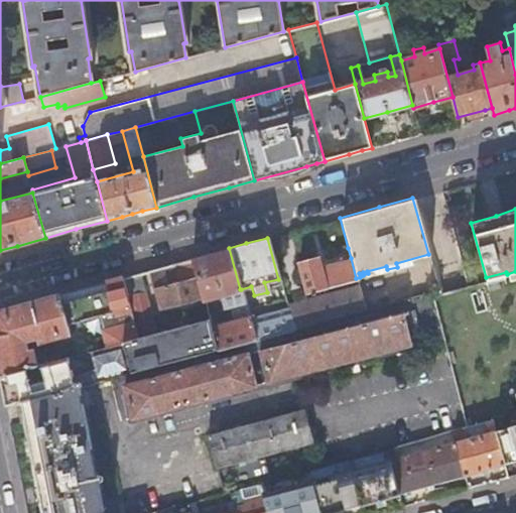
[(199,256),(190,258),(202,294),(203,300),(221,295),(225,307),(232,306),(235,317),(210,325),(217,349),(254,339),(248,317),(241,289),(240,289),(229,248),(199,256)]
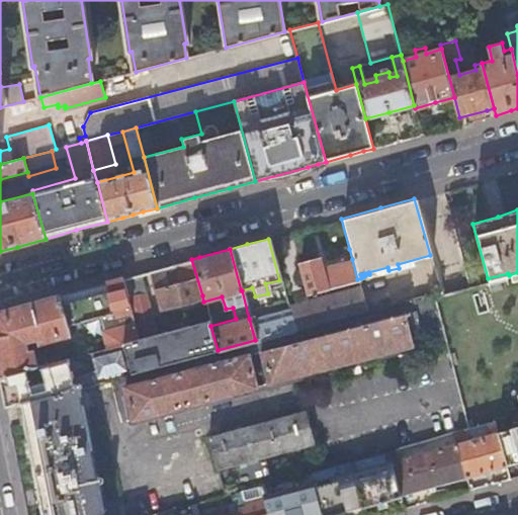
[(349,249),(317,258),(298,263),(307,293),(309,292),(310,295),(314,294),(314,291),(357,279),(352,259),(349,249)]
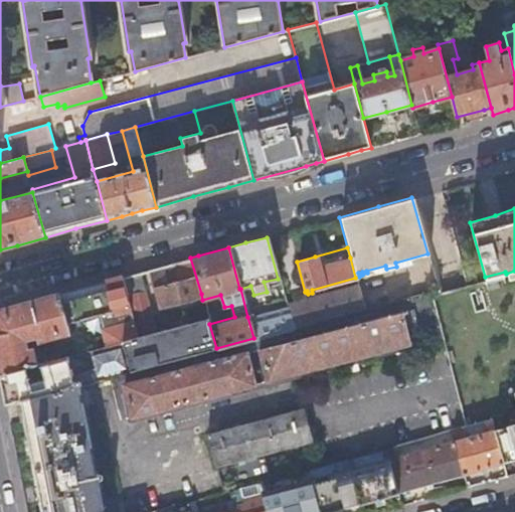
[(156,268),(148,270),(158,306),(201,294),(190,258),(168,264),(156,268)]
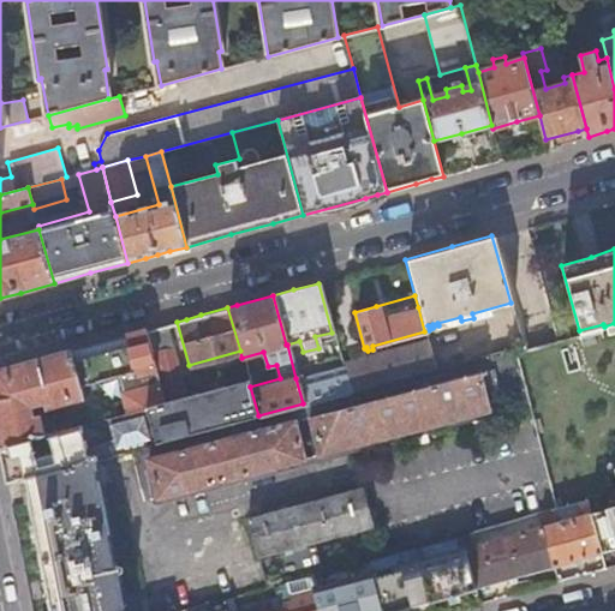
[(163,325),(143,330),(162,402),(183,396),(163,325)]
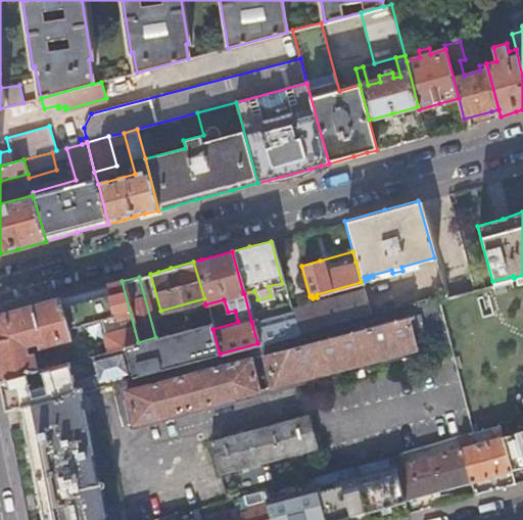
[(91,290),(57,299),(65,329),(98,320),(102,334),(101,334),(105,350),(138,342),(122,281),(91,290)]
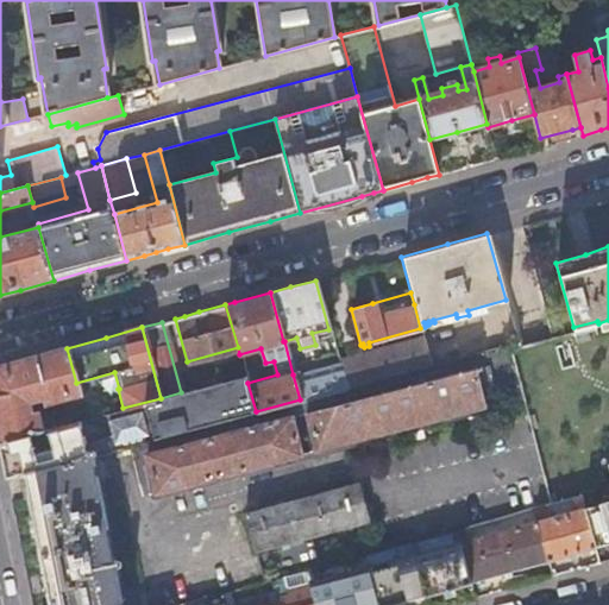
[(337,363),(344,388),(429,365),(421,335),(336,358),(337,363)]
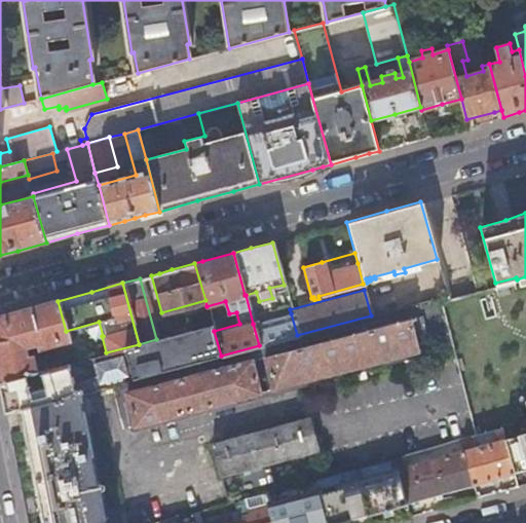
[(0,380),(35,372),(31,355),(26,356),(23,347),(36,344),(37,350),(69,341),(66,331),(58,301),(15,312),(0,316),(0,380)]
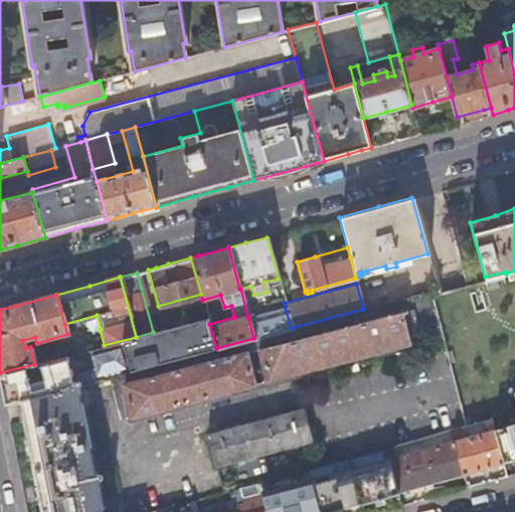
[(178,311),(182,324),(207,318),(203,304),(178,311)]
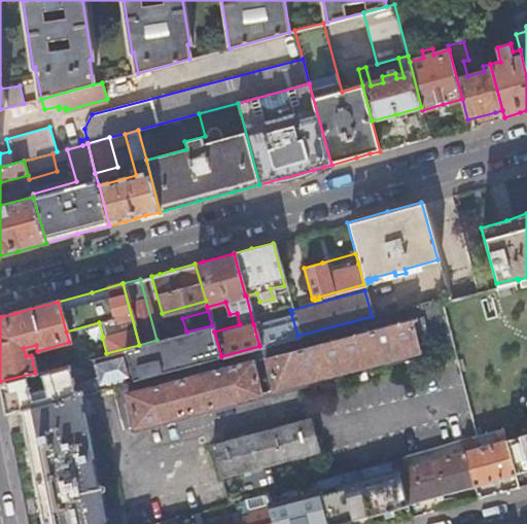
[(291,314),(253,324),(259,346),(297,336),(291,314)]
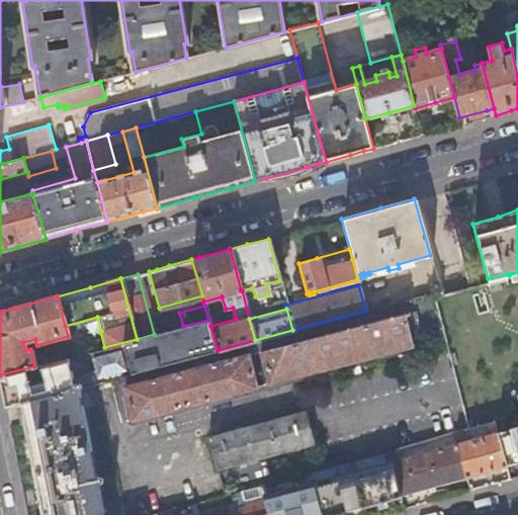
[(408,311),(123,387),(132,417),(416,342),(408,311)]
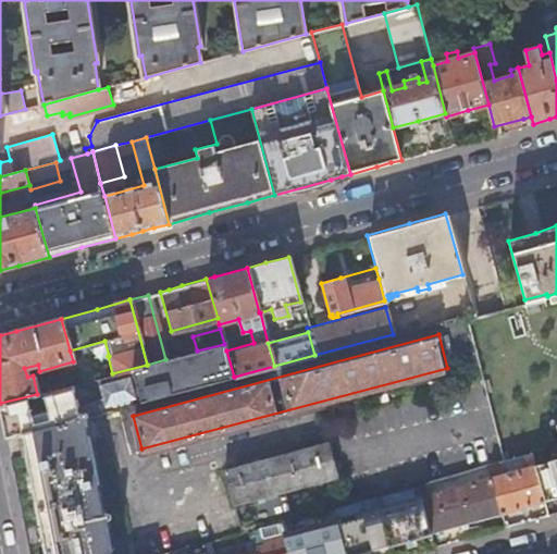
[(37,394),(0,403),(0,416),(1,421),(4,439),(22,433),(85,417),(234,377),(226,351),(224,344),(197,351),(165,359),(147,365),(112,373),(37,394)]
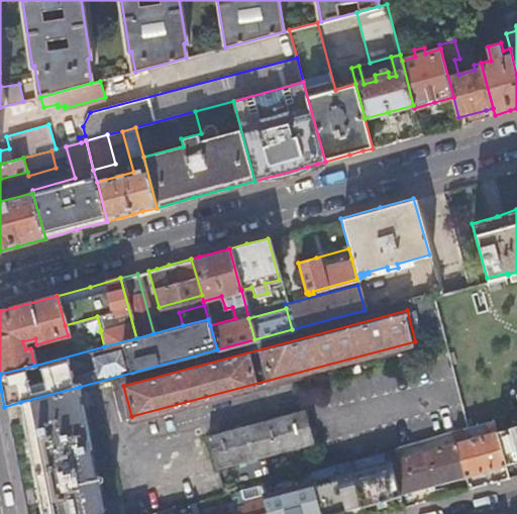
[(105,513),(79,387),(20,402),(38,493),(42,513),(105,513)]
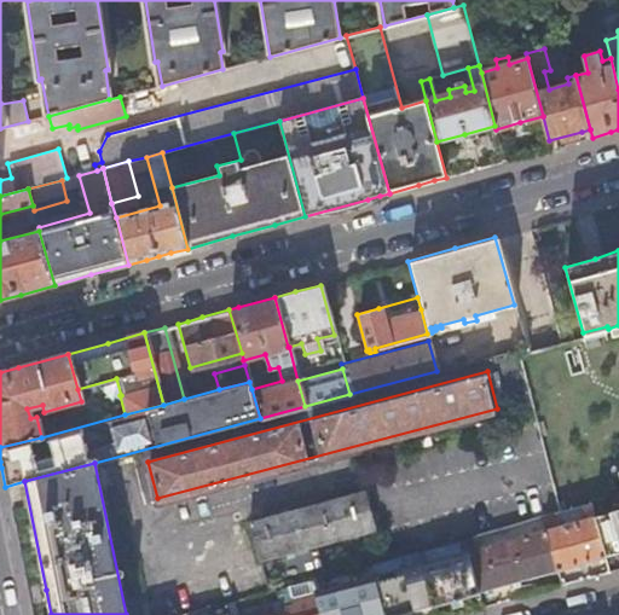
[(618,480),(618,506),(615,509),(612,497),(588,503),(591,515),(602,555),(606,569),(618,566),(618,469),(617,470),(618,480)]
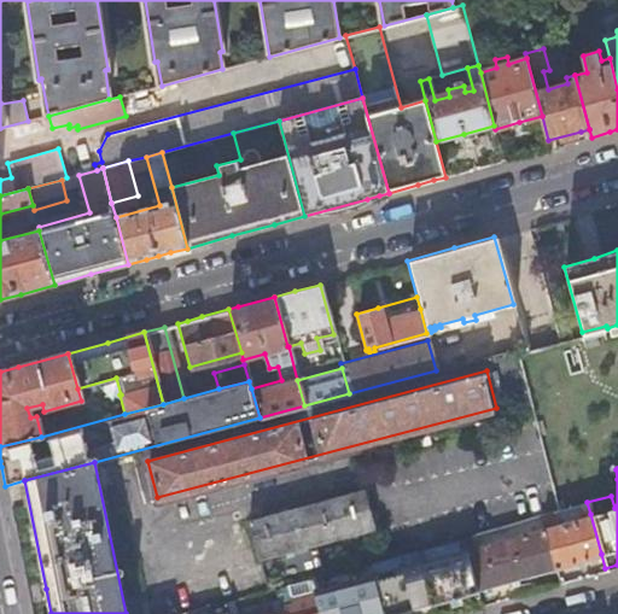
[(361,489),(248,519),(258,559),(372,527),(361,489)]
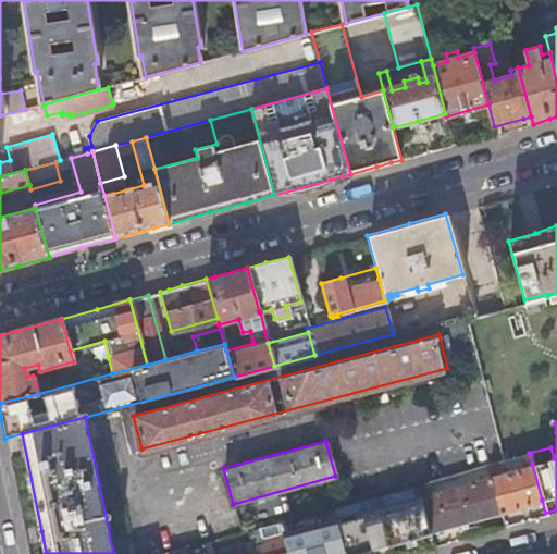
[(499,472),(496,462),(489,465),(491,475),(500,511),(515,507),(542,500),(532,464),(529,453),(520,456),(523,466),(499,472)]
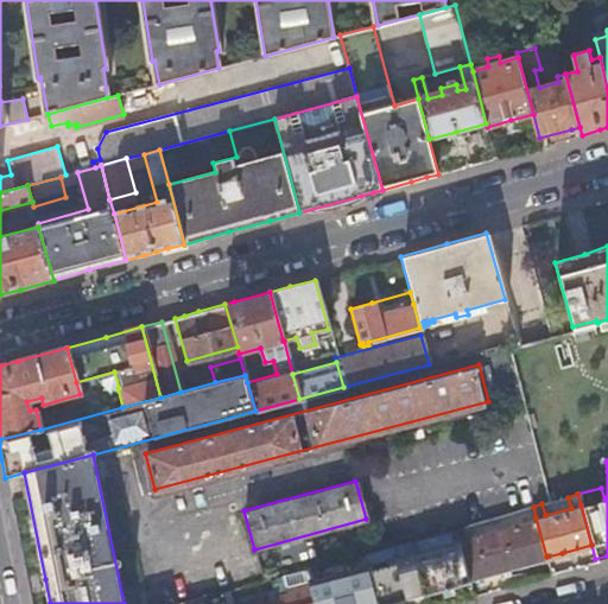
[(464,538),(461,526),(455,527),(457,539),(468,578),(496,571),(546,557),(536,517),(464,538)]
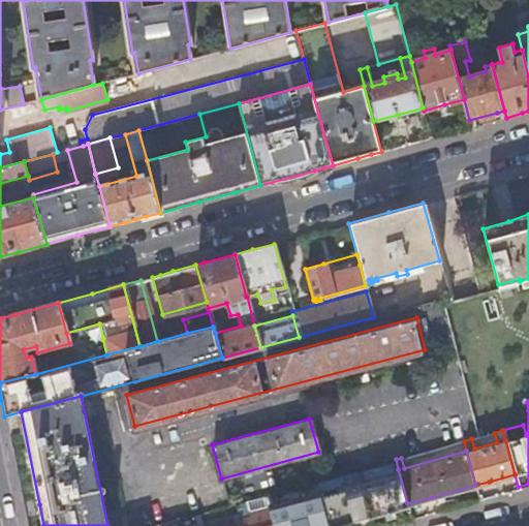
[(407,503),(398,469),(358,480),(367,515),(368,516),(385,511),(408,504),(407,503)]
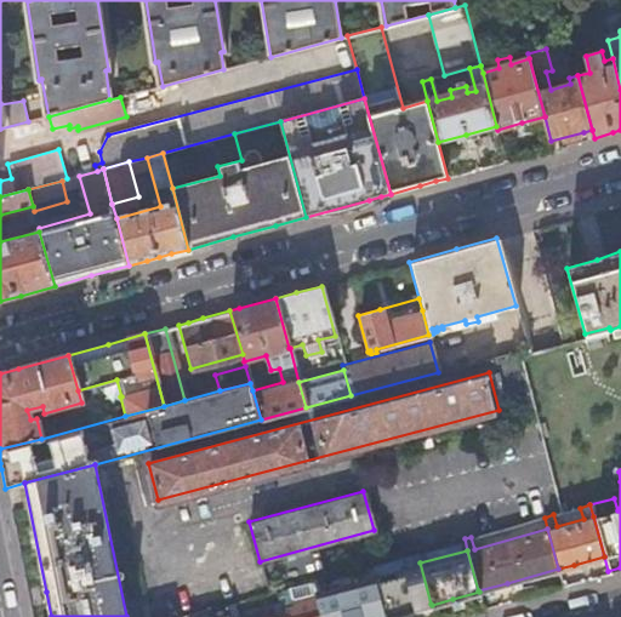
[(420,563),(420,561),(372,575),(385,616),(406,611),(431,604),(420,563)]
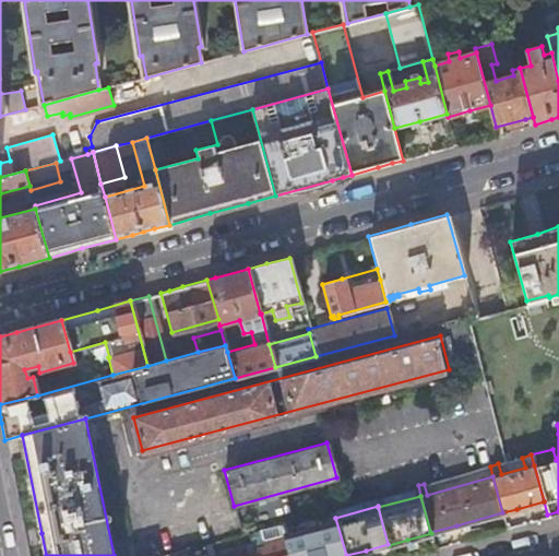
[(345,555),(346,555),(335,518),(283,532),(289,555),(345,555)]
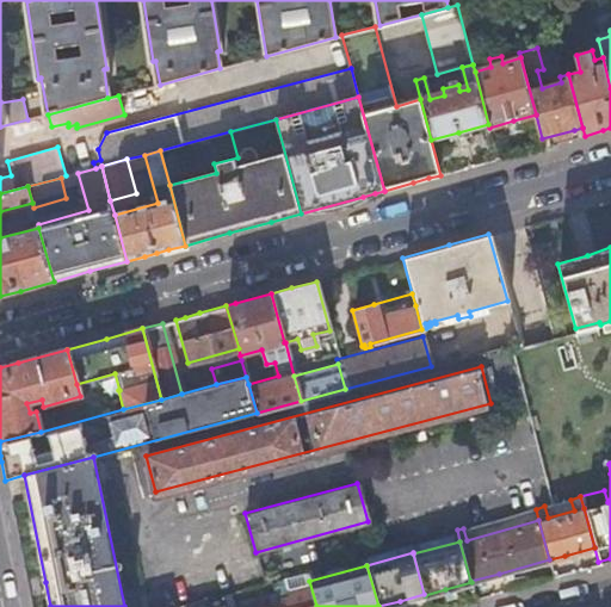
[(316,606),(309,581),(300,583),(287,587),(288,594),(275,598),(277,606),(316,606)]
